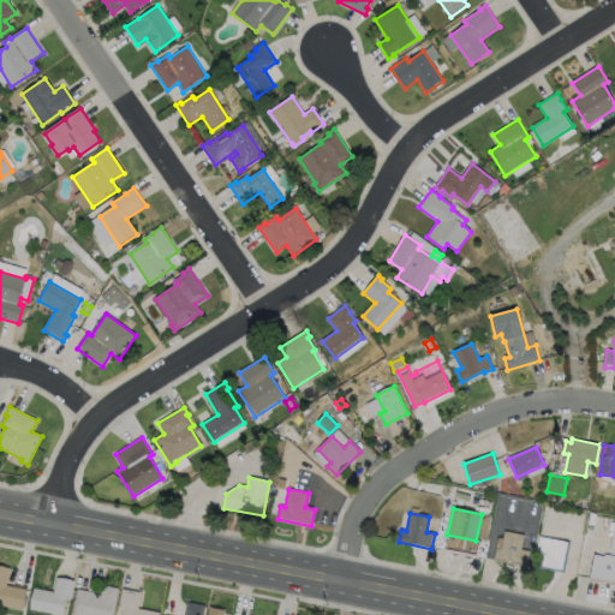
[(524,536),(521,550),(530,551),(527,568),(494,561),(499,538),(503,539),(505,532),(524,536)]
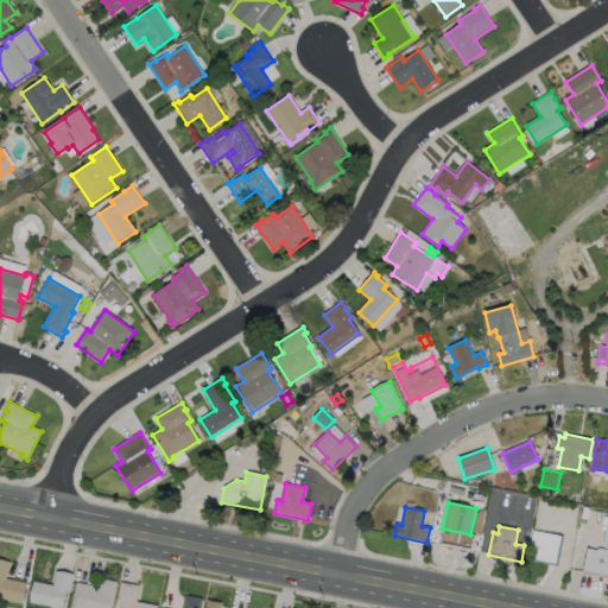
[(564,537),(558,567),(533,562),(536,549),(531,548),(533,531),(564,537)]
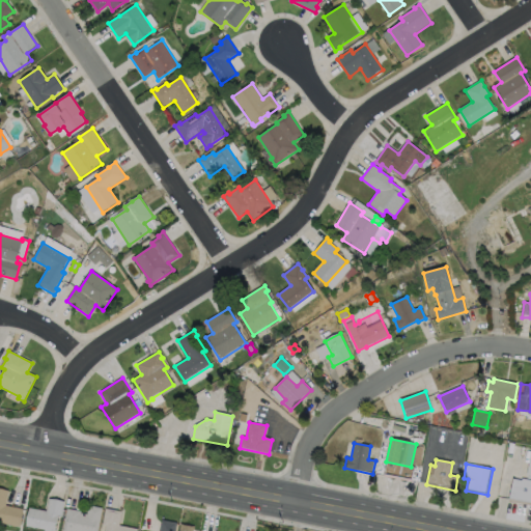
[(530,486),(530,505),(509,501),(513,479),(523,481),(522,485),(530,486)]
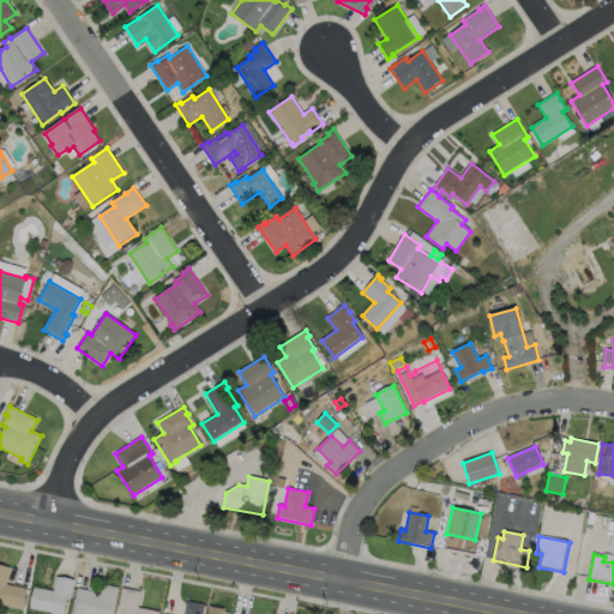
[(24,587),(19,607),(0,602),(0,564),(7,566),(4,583),(24,587)]
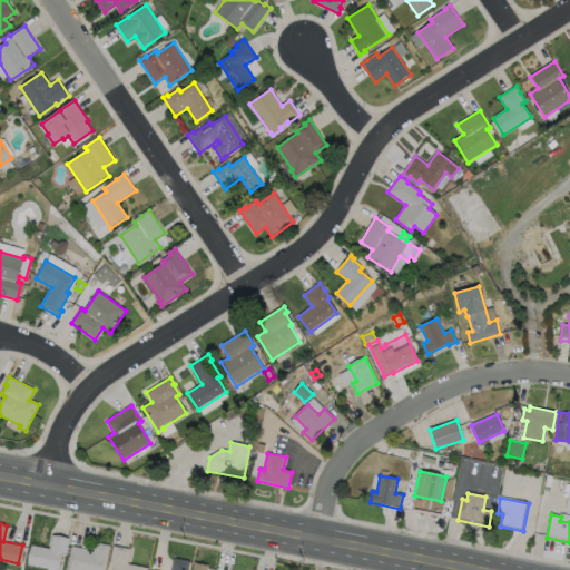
[(67,538),(65,553),(60,552),(57,569),(45,569),(46,568),(26,564),(29,544),(48,548),(50,534),(60,534),(67,538)]
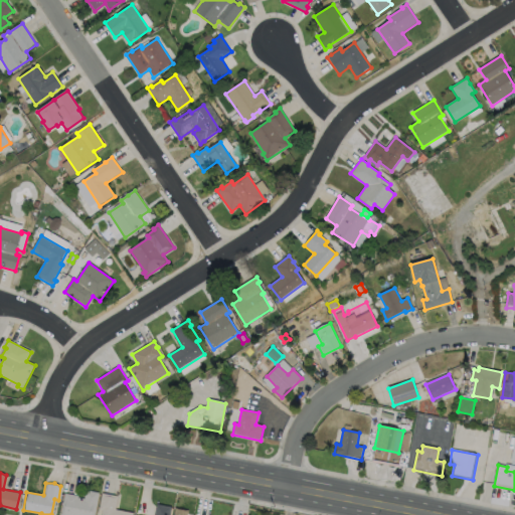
[(99,492),(94,514),(59,514),(64,493),(77,495),(76,497),(83,498),(86,490),(99,492)]
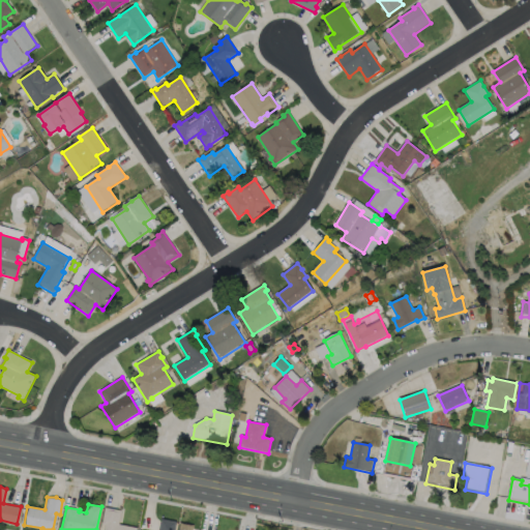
[(136,527),(135,529),(102,529),(105,524),(100,524),(105,506),(120,510),(118,523),(136,527)]
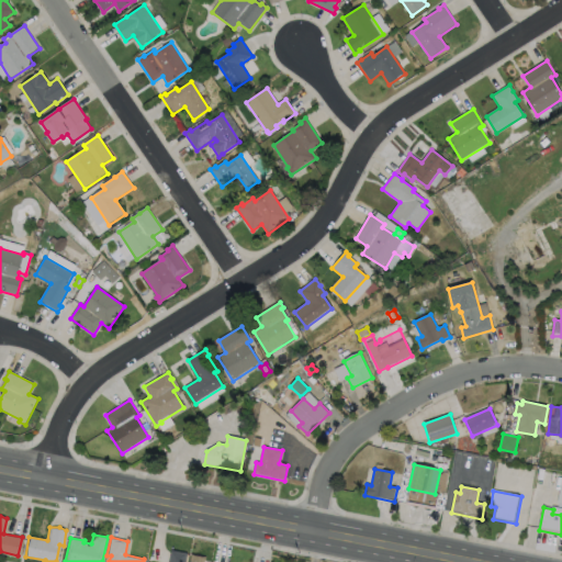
[(187,552),(184,561),(167,561),(170,549),(187,552)]
